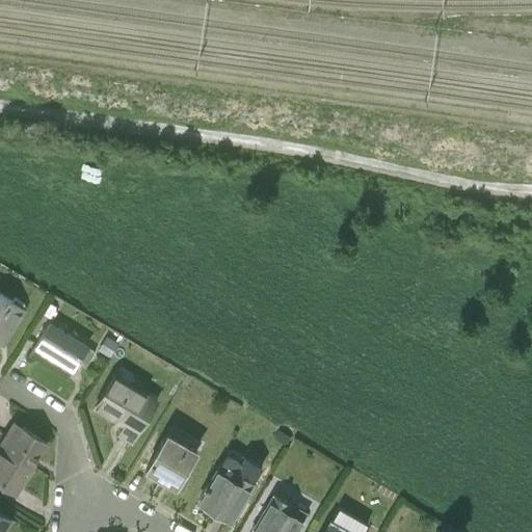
[(22,309),(11,302),(0,294),(0,345),(2,347),(26,311),(22,309)]
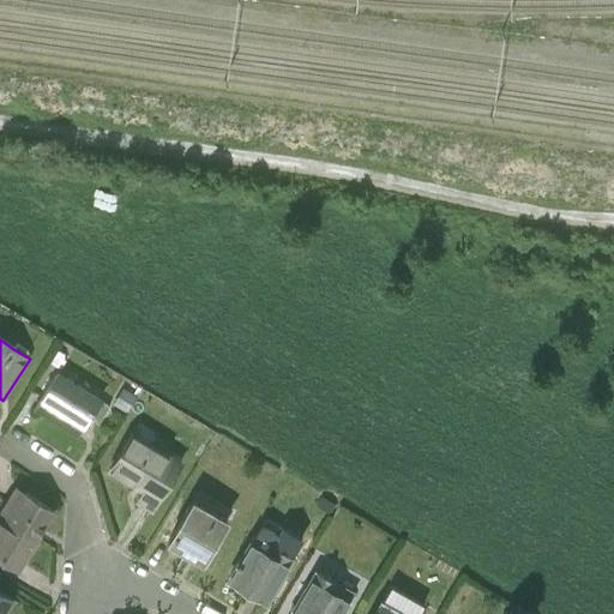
[(13,349),(25,356),(28,351),(16,344),(13,349)]
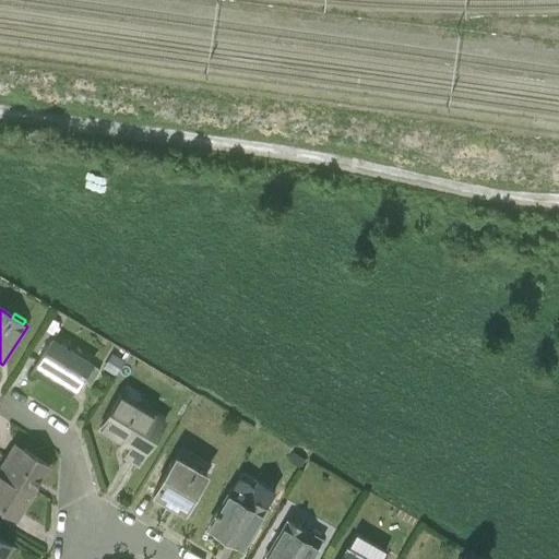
[(82,380),(91,366),(92,364),(51,339),(30,373),(70,399),(82,380)]
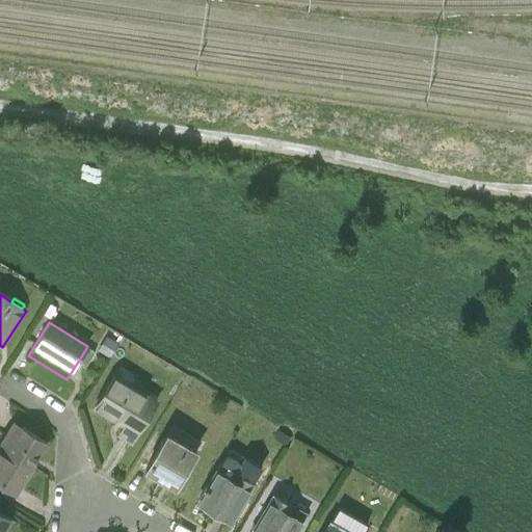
[(106,336),(97,351),(110,358),(120,344),(106,336)]
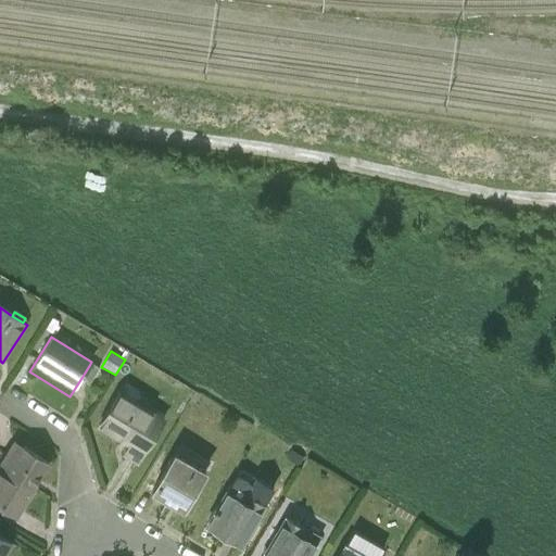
[(90,364),(81,378),(89,382),(99,369),(90,364)]
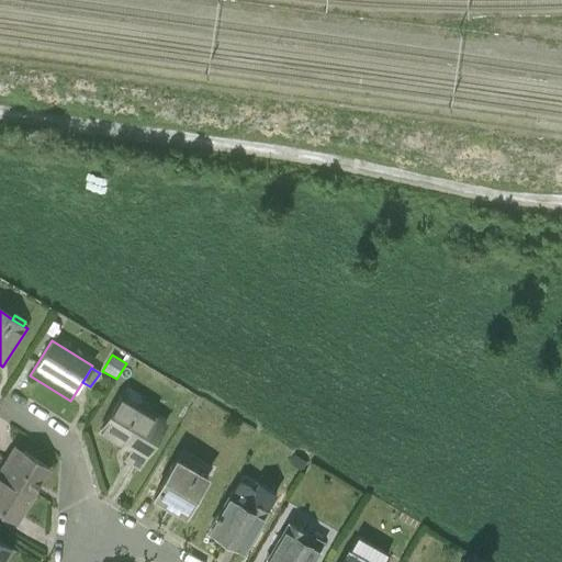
[(167,424),(120,394),(97,433),(127,451),(123,461),(139,471),(167,424)]
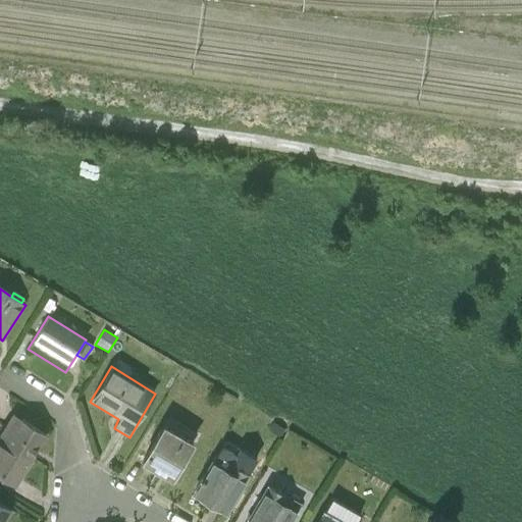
[(168,367),(159,381),(169,387),(178,373),(168,367)]
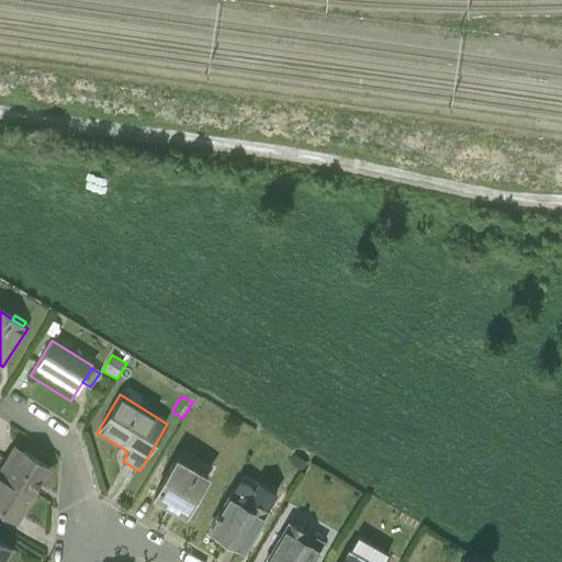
[(0,473),(34,495),(51,469),(13,446),(0,464),(0,473)]
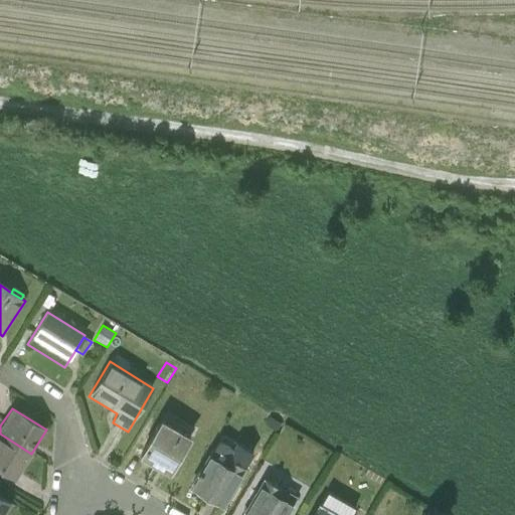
[(270,417),(265,425),(276,434),(281,425),(270,417)]
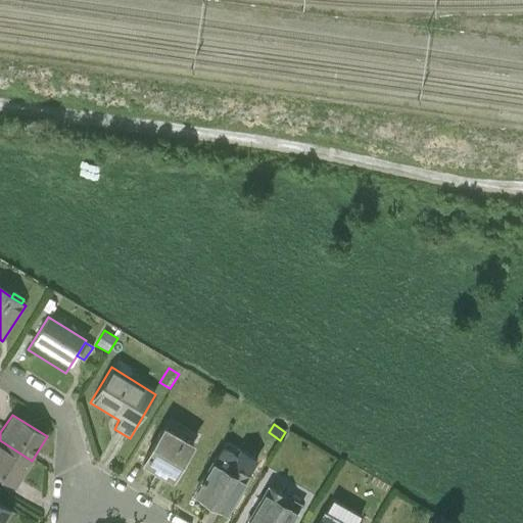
[(172,482),(194,444),(162,426),(141,463),(172,482)]
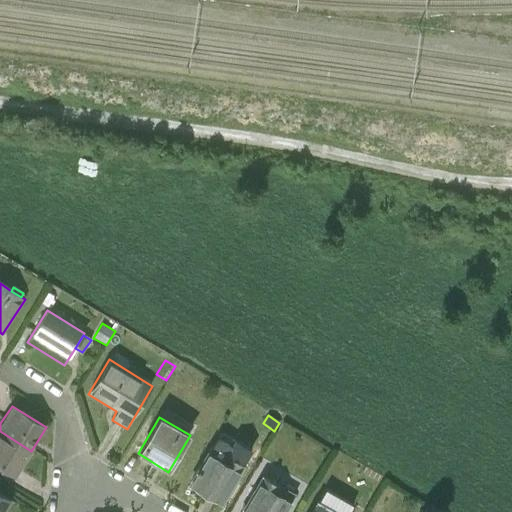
[(31,451),(0,431),(0,468),(15,478),(31,451)]
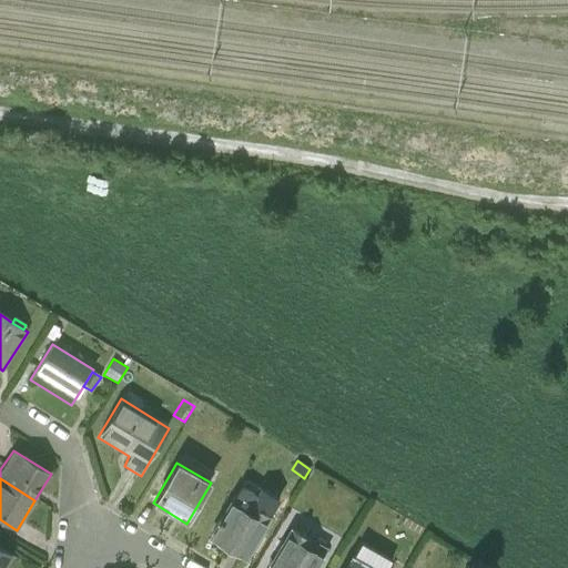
[(245,560),(272,517),(250,504),(246,509),(230,500),(208,537),(245,560)]
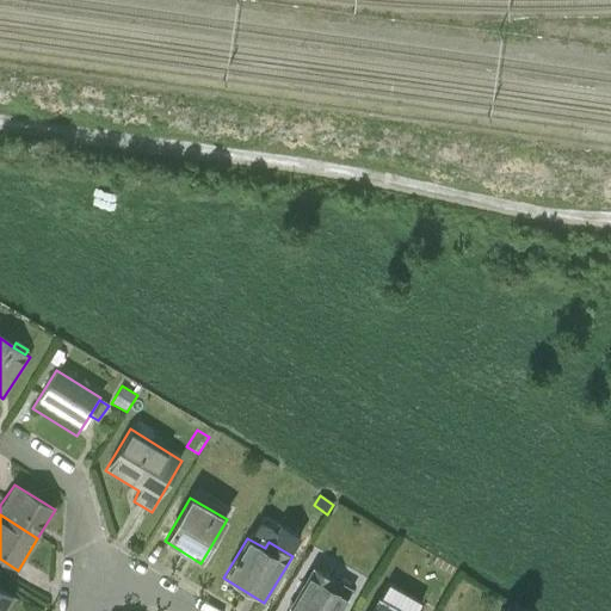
[(334,580),(312,568),(285,610),(341,610),(349,599),(329,587),(334,580)]
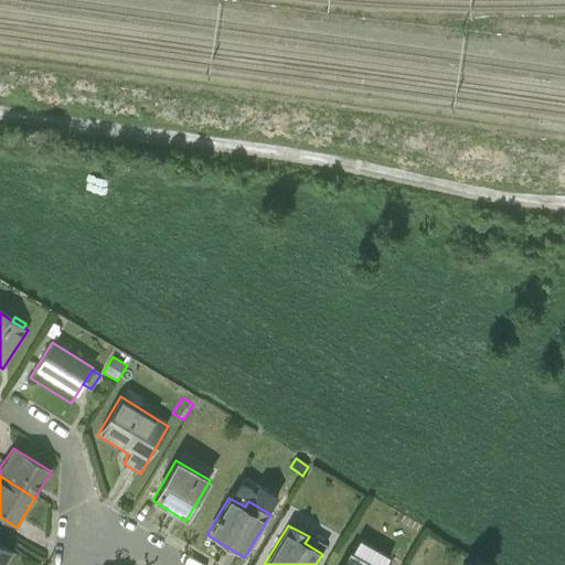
[(0,564),(3,564),(13,551),(0,542),(0,564)]
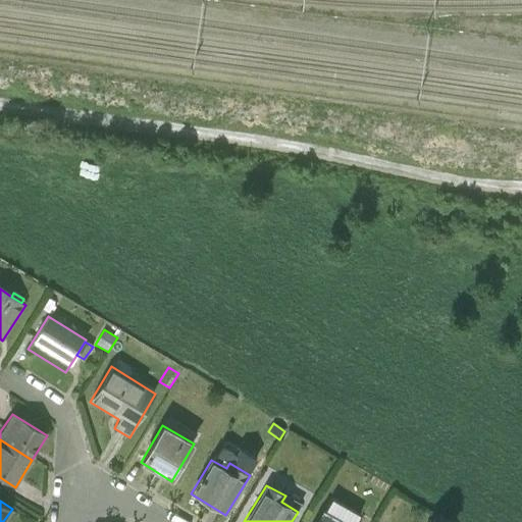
[(343,521),(322,510),(315,521),(343,521)]
